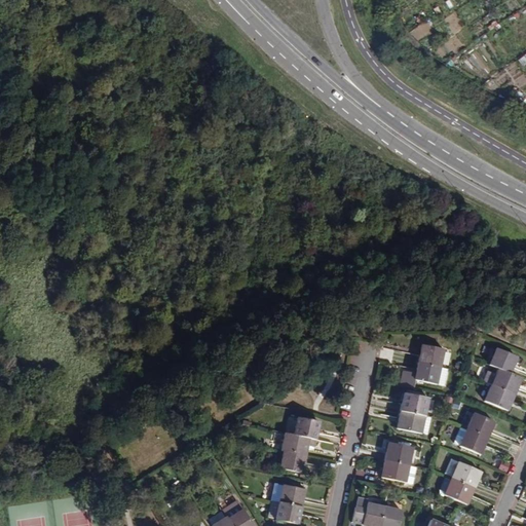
[(418,363),(440,368),(444,350),(422,346),(418,363)]
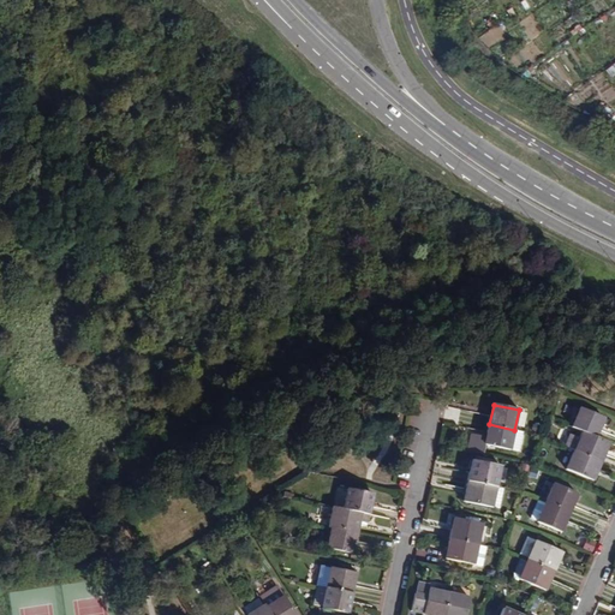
[(572,427),(584,431),(596,437),(603,418),(580,408),(572,427)]
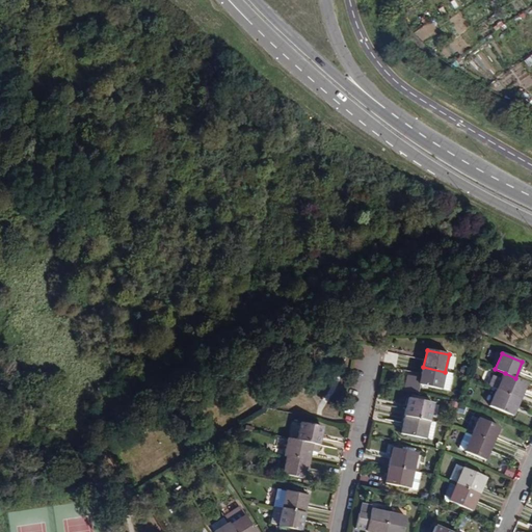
[(445,372),(423,367),(420,386),(422,386),(422,389),(428,390),(428,388),(441,391),(445,372)]
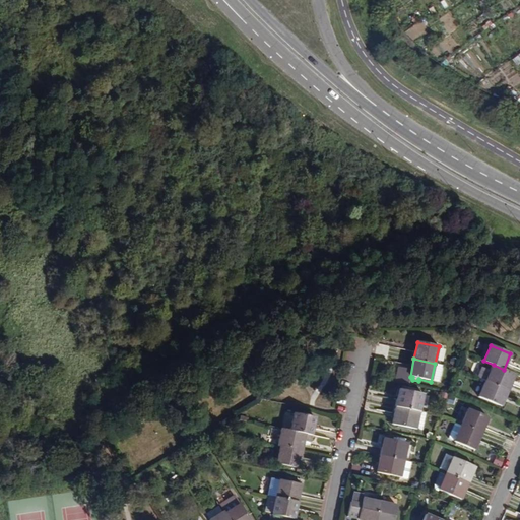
[(439,383),(443,366),(435,364),(431,382),(439,383)]
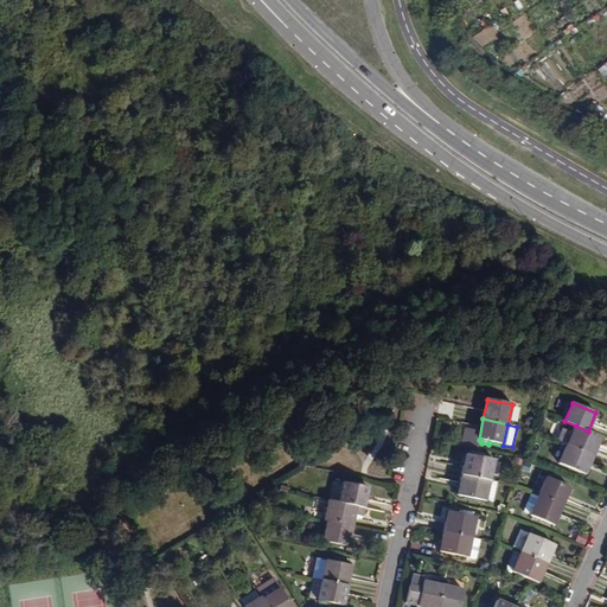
[(601,436),(588,432),(576,426),(573,433),(564,429),(558,441),(568,445),(593,455),(601,436)]
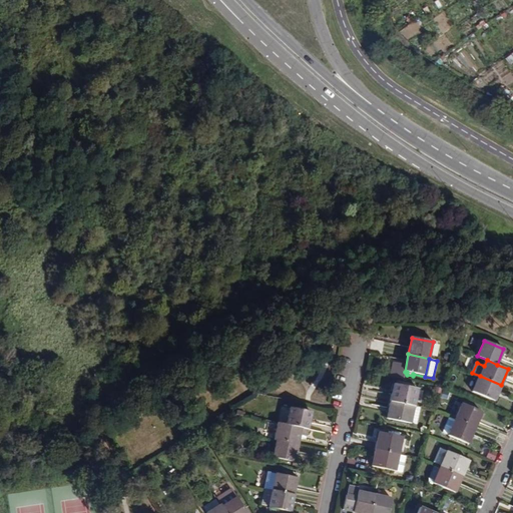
[(494,401),(501,385),(480,376),(473,392),(494,401)]
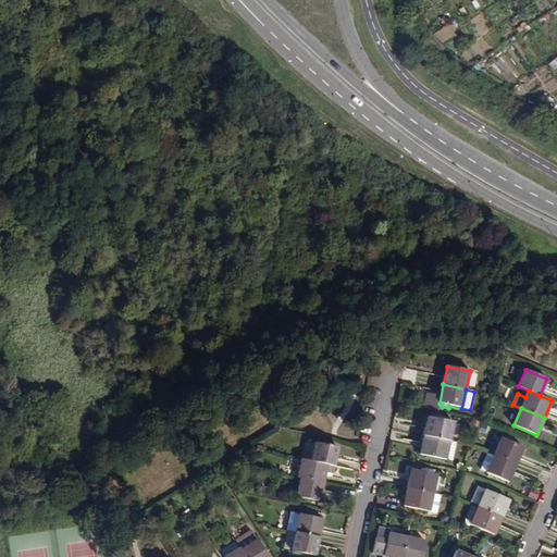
[(423,435),(449,441),(453,424),(428,419),(423,435)]
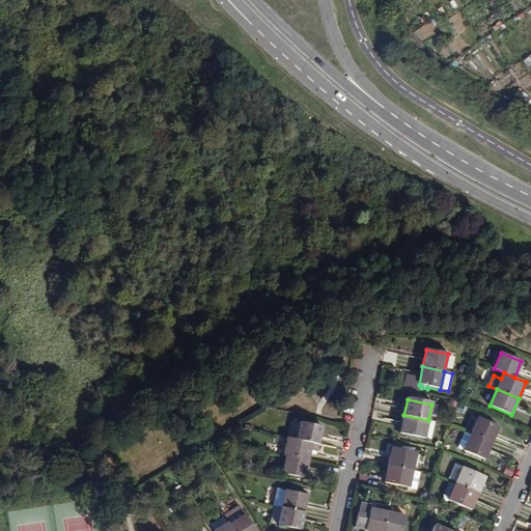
[(436,422),(428,420),(403,415),(399,435),(424,440),(424,439),(431,441),(436,422)]
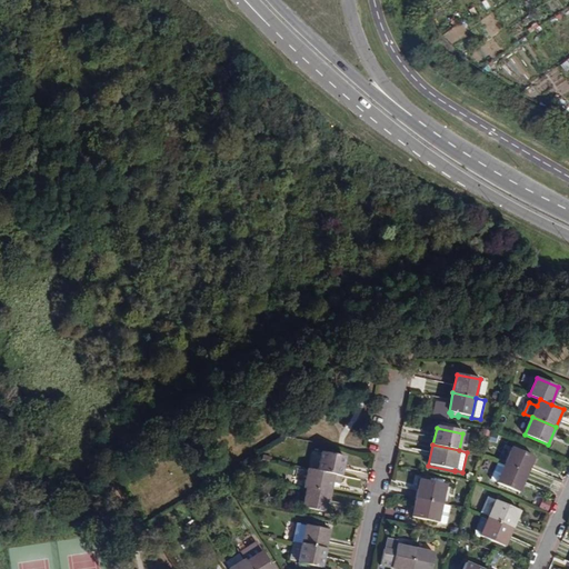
[(505,465),(527,475),(535,458),(511,448),(505,465)]
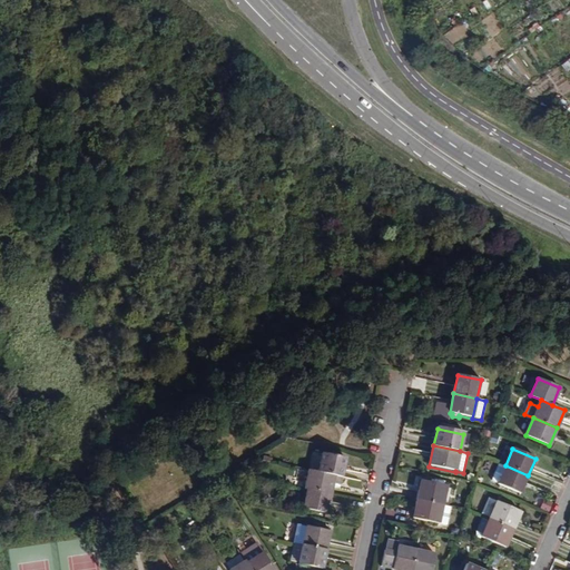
[(322,454),(318,472),(341,477),(345,459),(322,454)]
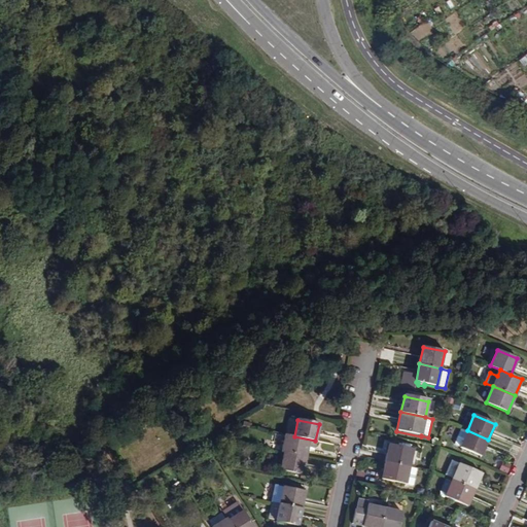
[(481,457),(488,440),(467,430),(460,428),(456,437),(454,445),(460,448),(459,448),(481,457)]
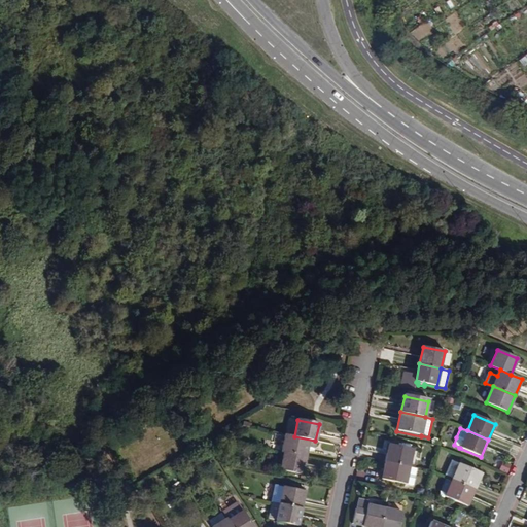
[(314,448),(315,441),(294,436),(285,434),(281,452),(284,452),(306,457),(307,451),(308,447),(314,448)]
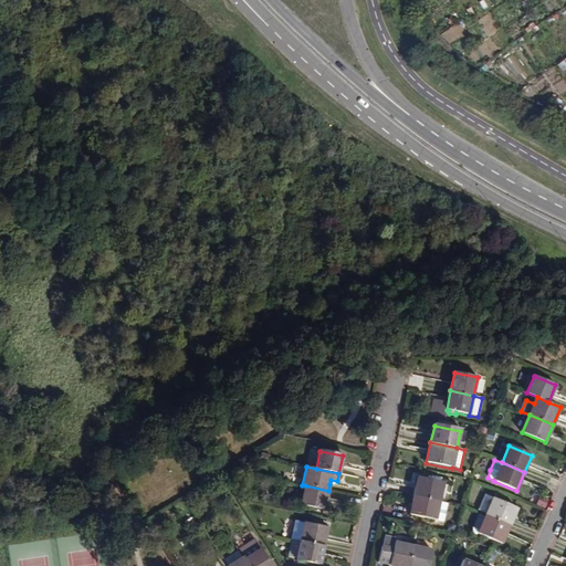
[(417,478),(413,495),(439,501),(442,483),(417,478)]
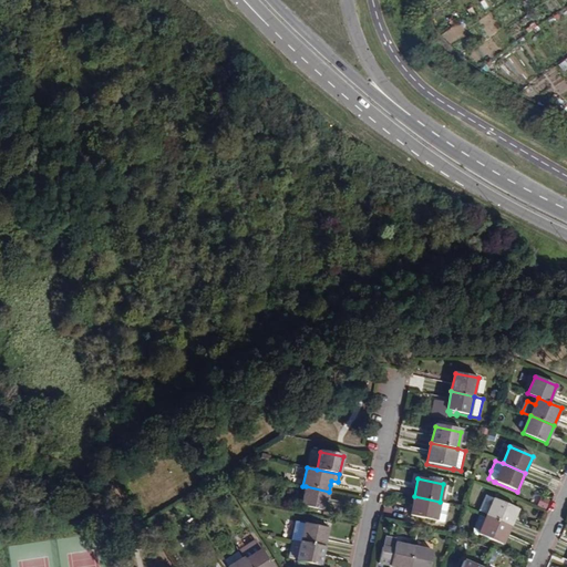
[(325,511),(329,492),(306,486),(302,506),(325,511)]
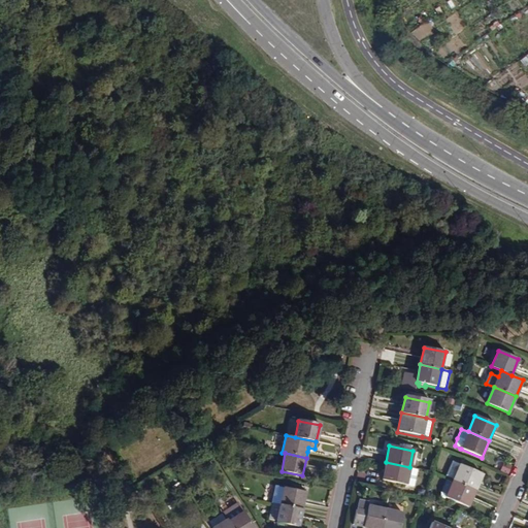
[(409,467),(386,462),(382,481),(405,486),(409,467)]
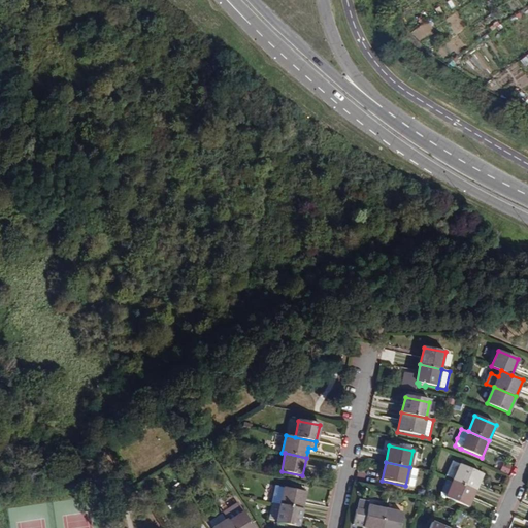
[(453,482),(475,491),(483,474),(459,464),(453,482)]
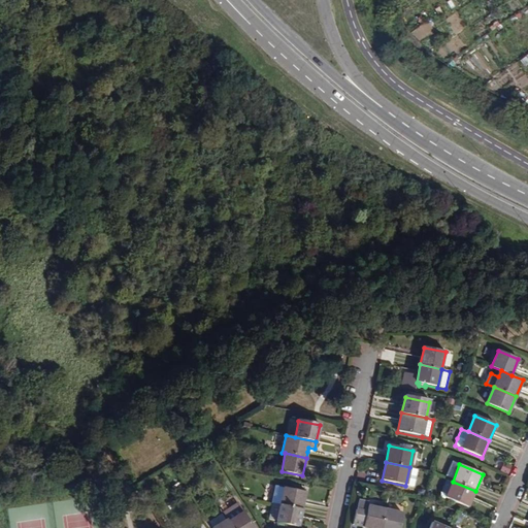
[(364,475),(363,482),(373,484),(374,476),(364,475)]
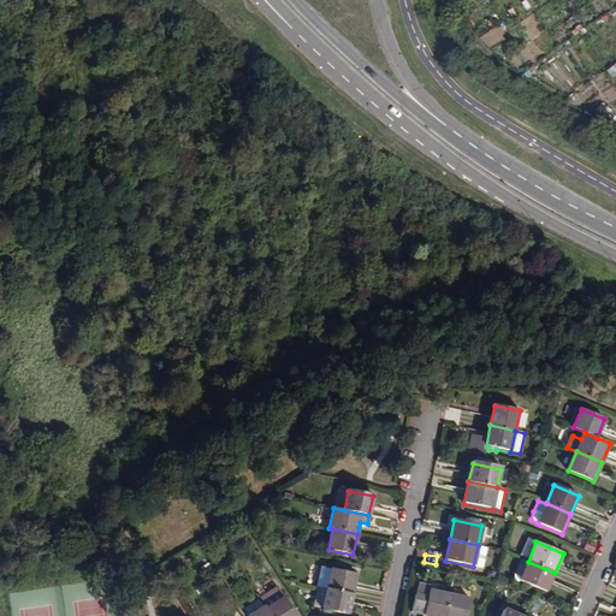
[(546,592),(555,573),(528,562),(520,581),(546,592)]
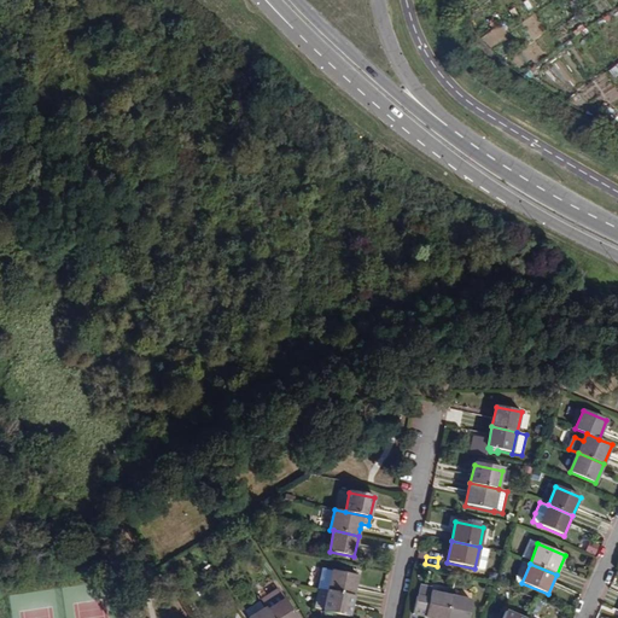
[(327,590),(354,596),(357,577),(322,570),(319,588),(327,590)]
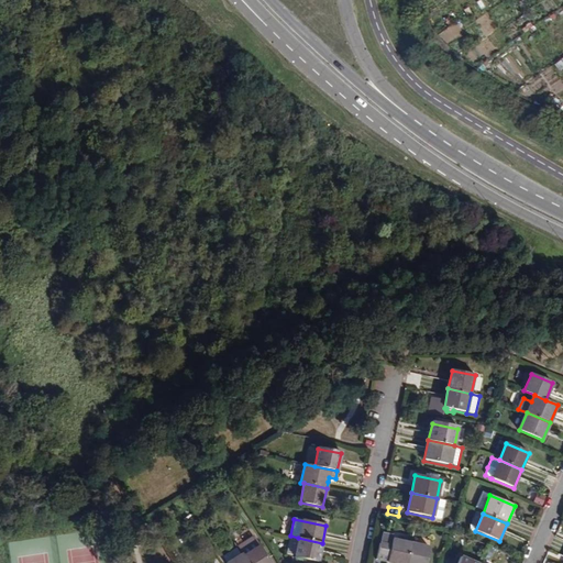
[(103,562),(101,533),(9,544),(10,562),(103,562)]
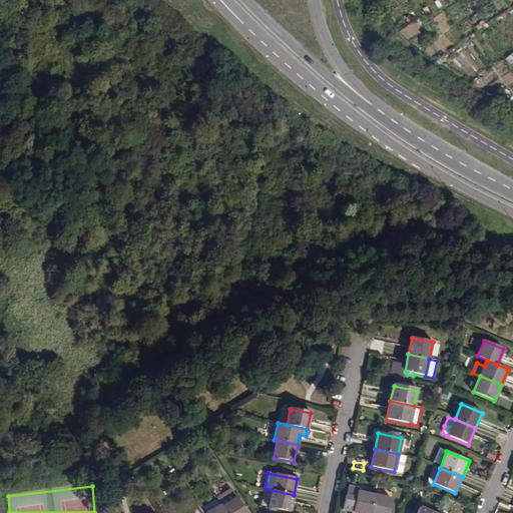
[(347,488),(345,497),(355,499),(357,492),(357,490),(347,488)]
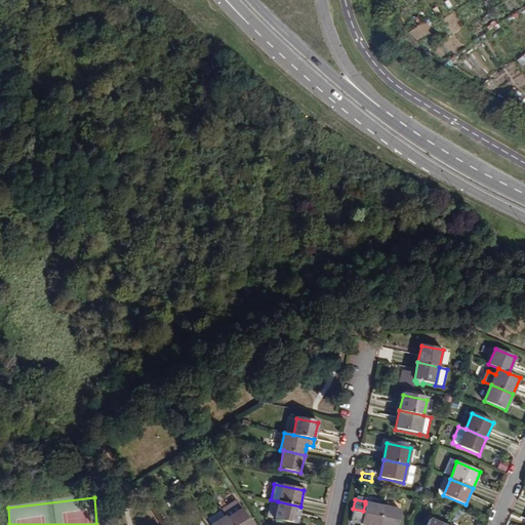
[(226,517),(230,524),(250,524),(236,501),(221,511),(226,517)]
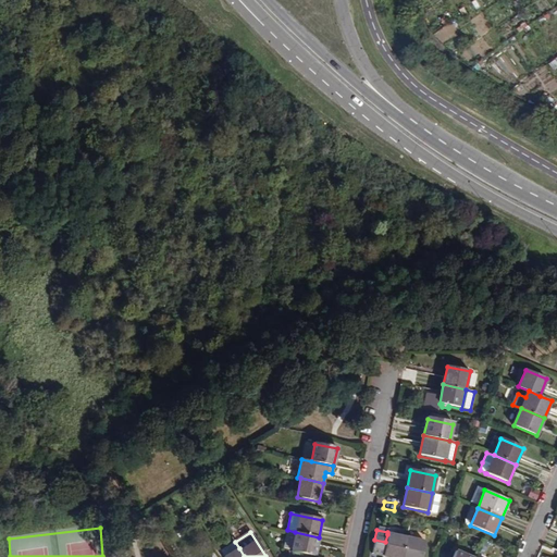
[(292,551),(295,534),(286,532),(283,548),(292,551)]
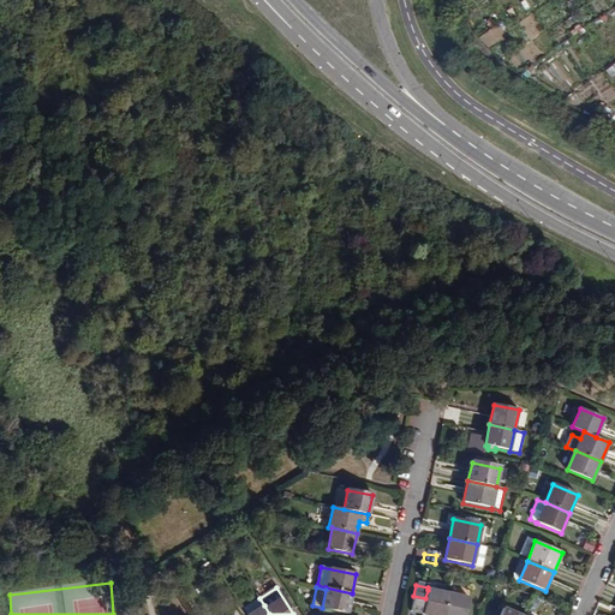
[(347,614),(352,593),(326,587),(326,590),(322,608),(322,609),(347,614)]
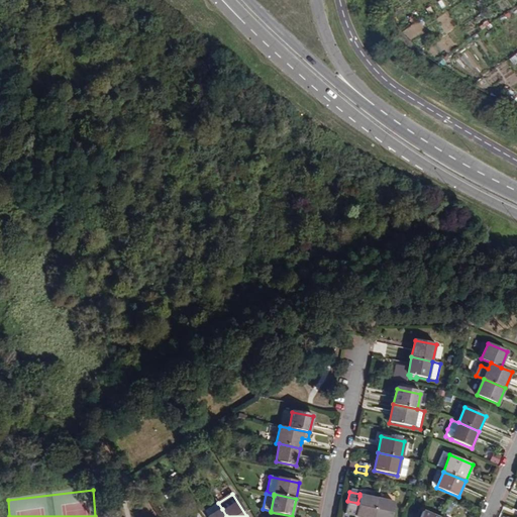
[(373,516),(377,500),(359,496),(357,503),(347,501),(344,516),(348,516),(373,516)]
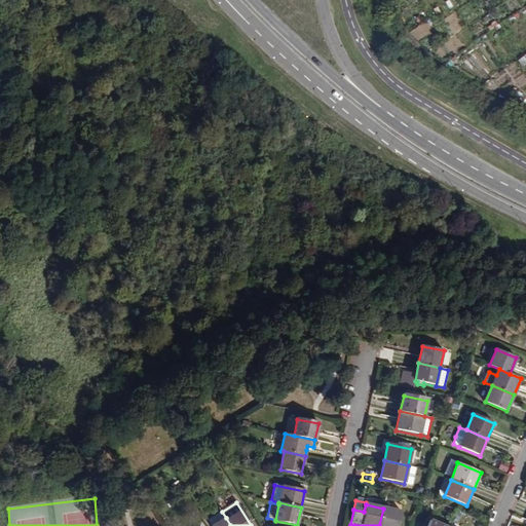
[(397,525),(400,513),(383,509),(379,525),(397,525)]
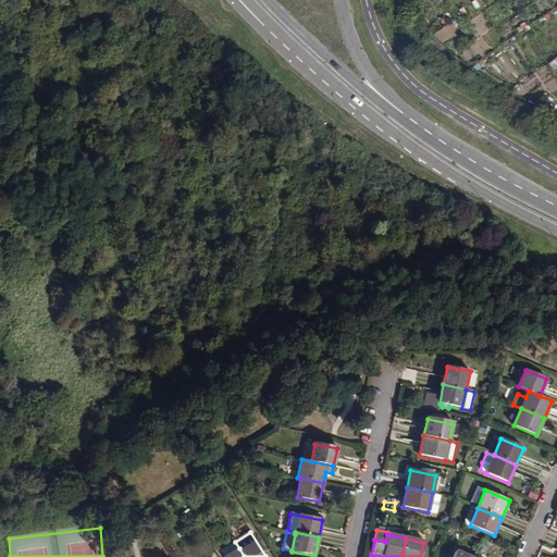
All buildings are outlined.
